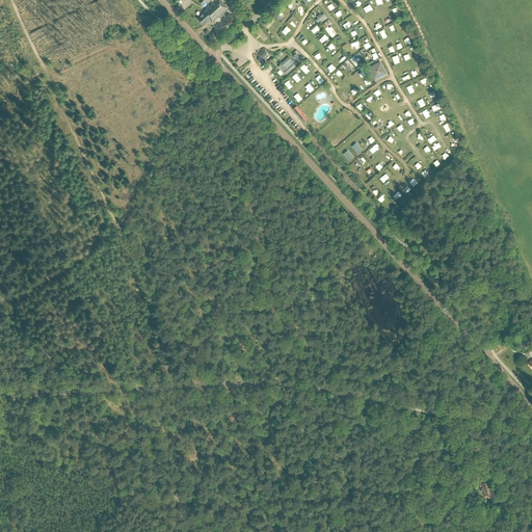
[(228,8),(220,0),(210,0),(212,2),(203,11),(204,12),(197,19),(204,25),(210,20),(213,22),(228,8)]
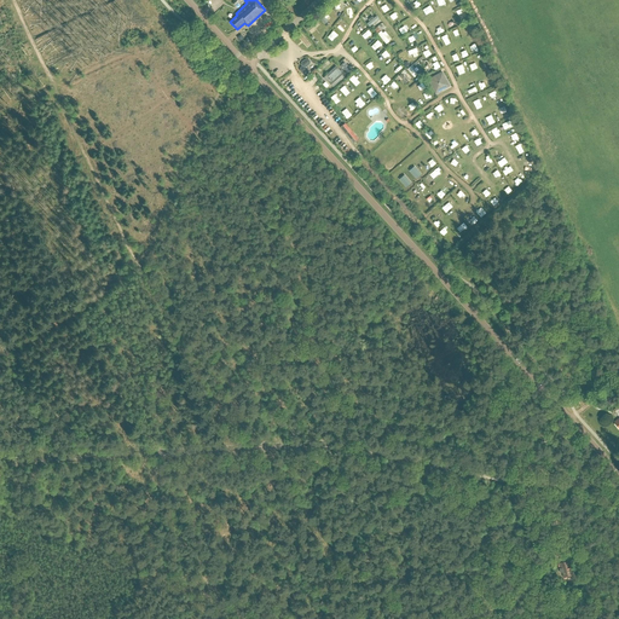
[(427,16),(433,12),(428,5),(422,10),(427,16)]
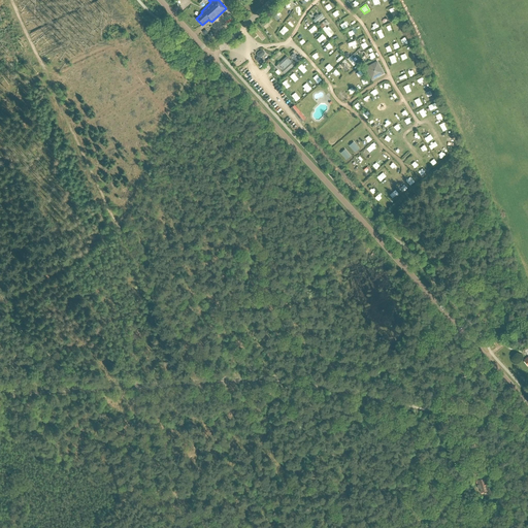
[(293,10),(291,12),(296,20),(299,18),(293,10)]
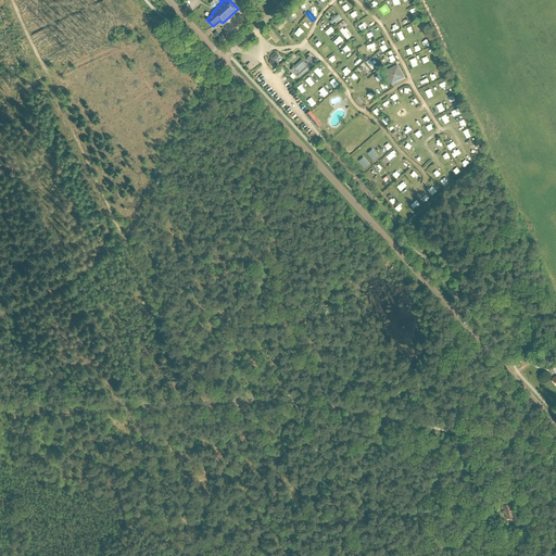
[(303,19),(300,23),(305,28),(310,24),(303,19)]
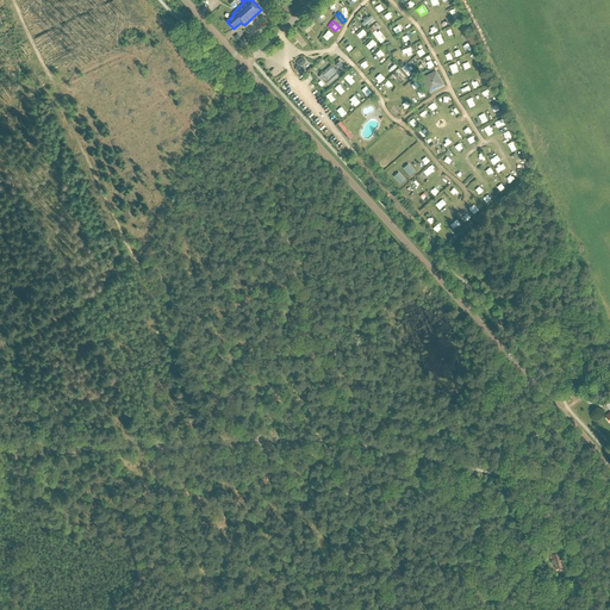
[(372,33),(377,30),(372,23),(367,26),(372,33)]
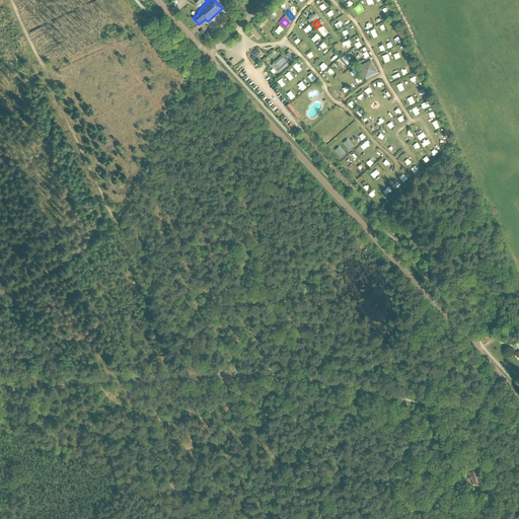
[(217,20),(212,24),(217,30),(222,26),(217,20)]
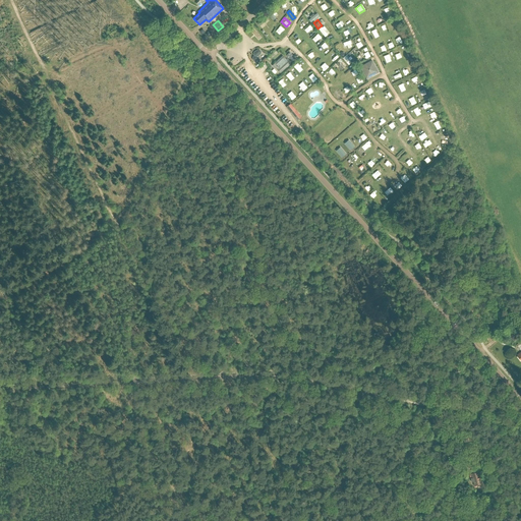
[(303,29),(306,34),(312,30),(309,24),(303,29)]
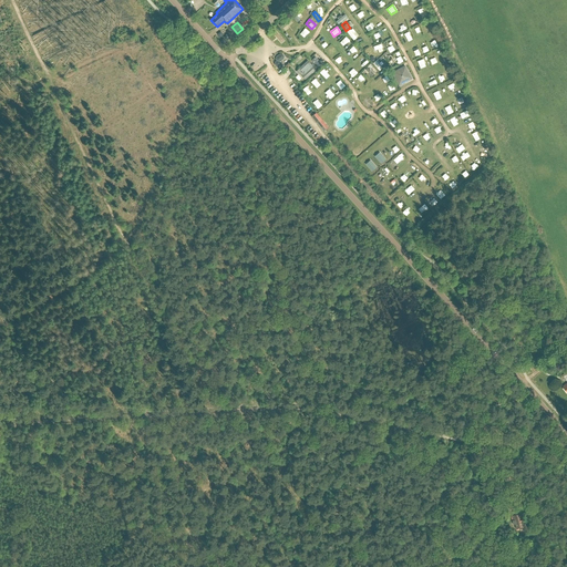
[(302,30),(298,34),(302,40),(308,35),(302,30)]
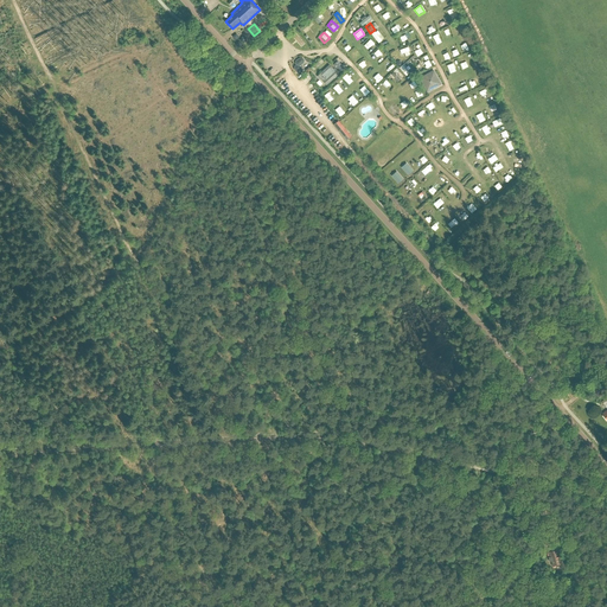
[(292,36),(288,39),(295,45),(299,43),(292,36)]
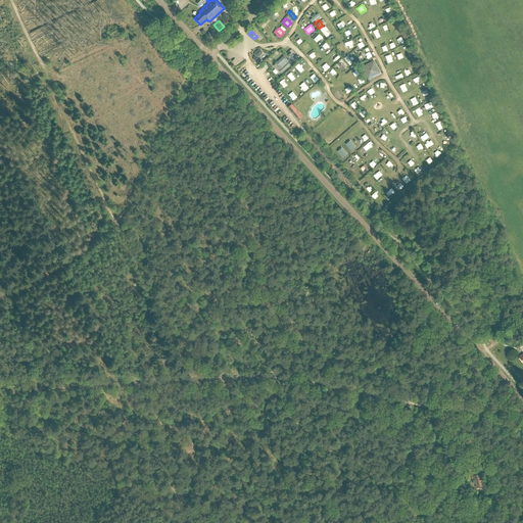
[(287,56),(293,61),(296,58),(291,52),(287,56)]
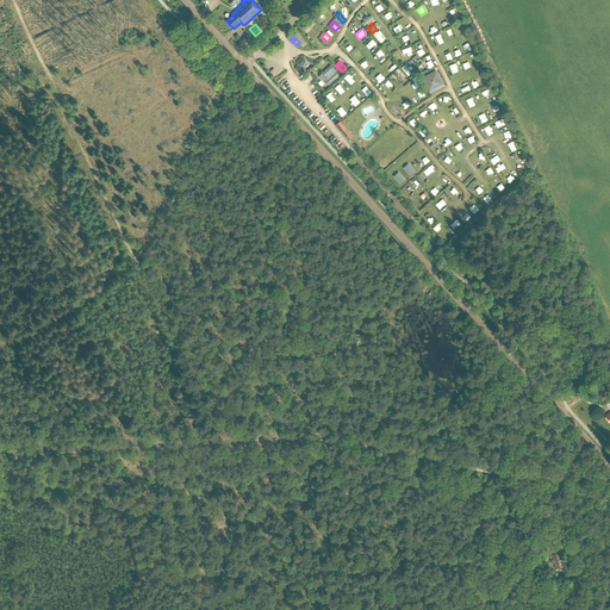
[(331,66),(319,76),(322,80),(323,79),(329,86),(340,75),(331,66)]
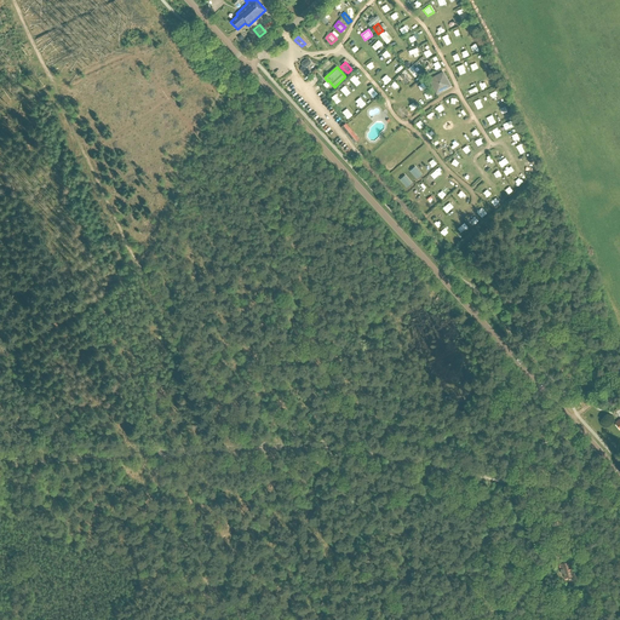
[(356,70),(351,75),(357,82),(362,79),(356,70)]
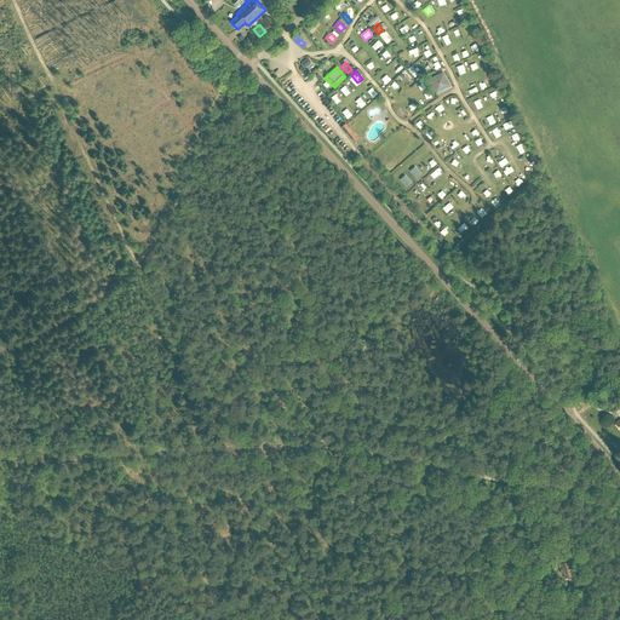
[(380,72),(373,78),(378,84),(385,78),(380,72)]
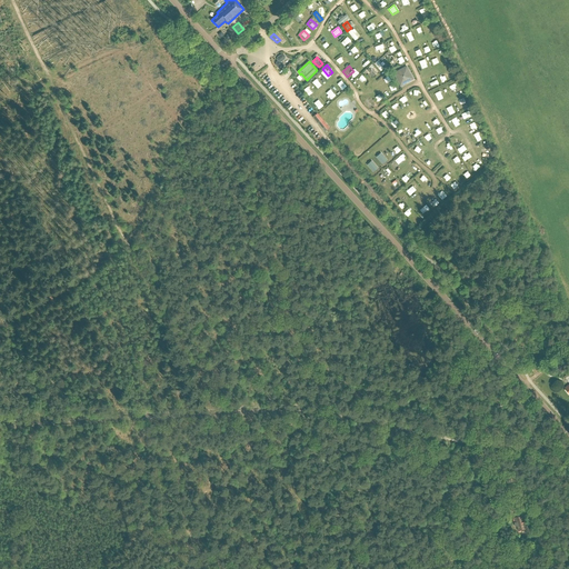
[(400,87),(413,79),(407,66),(393,73),(400,87)]
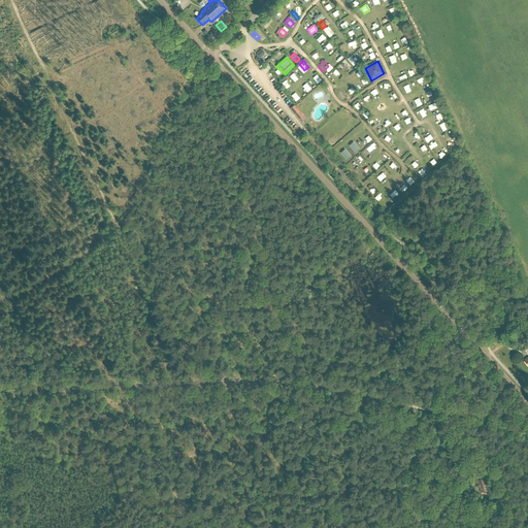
[(332,74),(328,77),(333,84),(337,80),(332,74)]
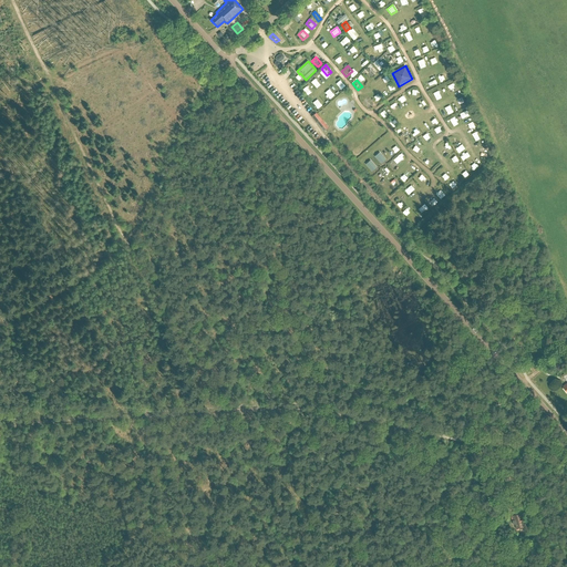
[(375,96),(374,98),(377,101),(381,98),(373,90),(371,92),(375,96)]
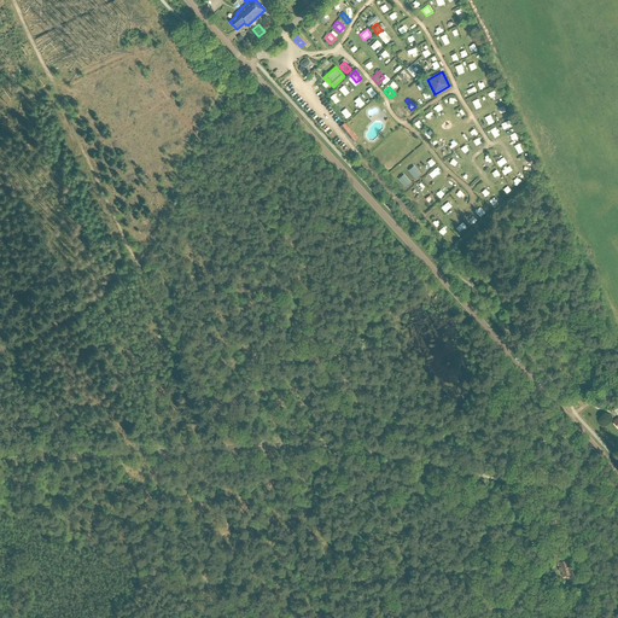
[(436,115),(441,111),(436,104),(431,108),(436,115)]
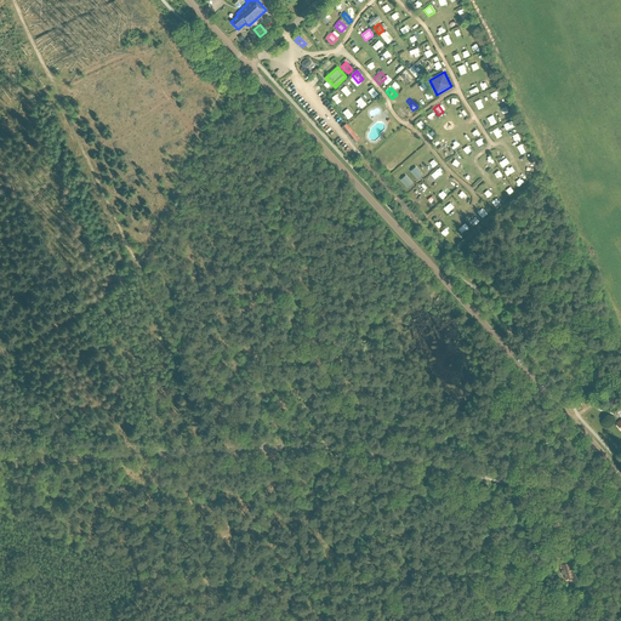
[(402,106),(396,110),(403,118),(408,113),(402,106)]
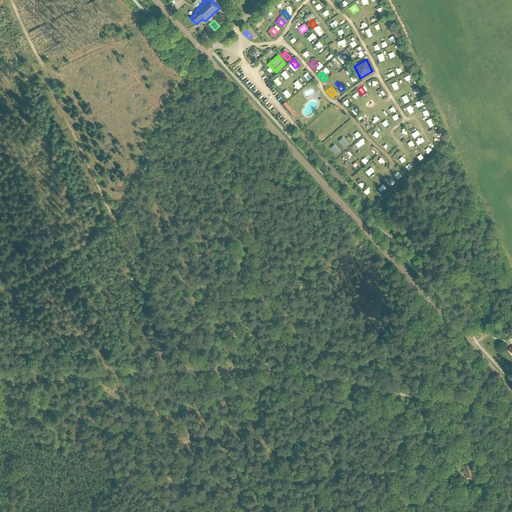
[(383,91),(377,95),(380,99),(386,95),(383,91)]
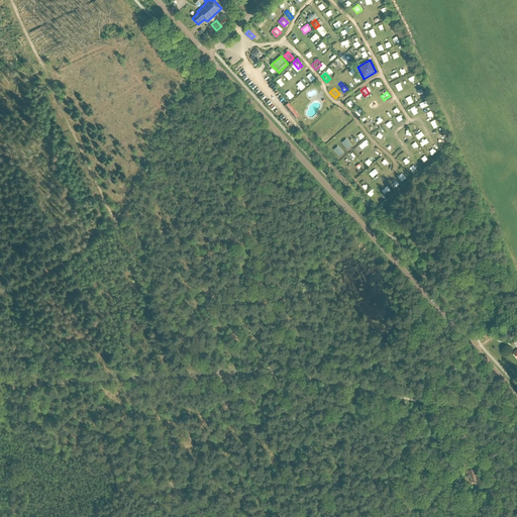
[(311,115),(320,105),(315,101),(306,111),(311,115)]
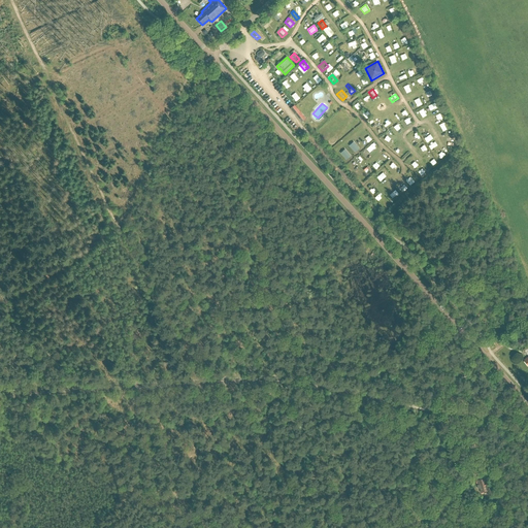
[(291,108),(301,122),(305,119),(295,105),(291,108)]
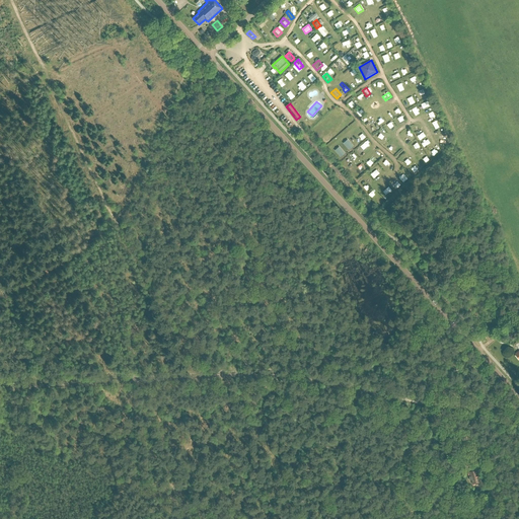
[(397,116),(401,112),(396,106),(392,109),(397,116)]
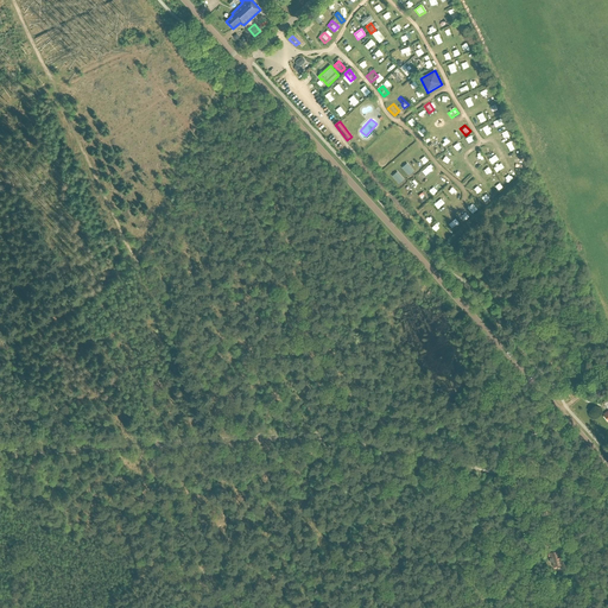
[(451,147),(456,154),(461,151),(456,144),(451,147)]
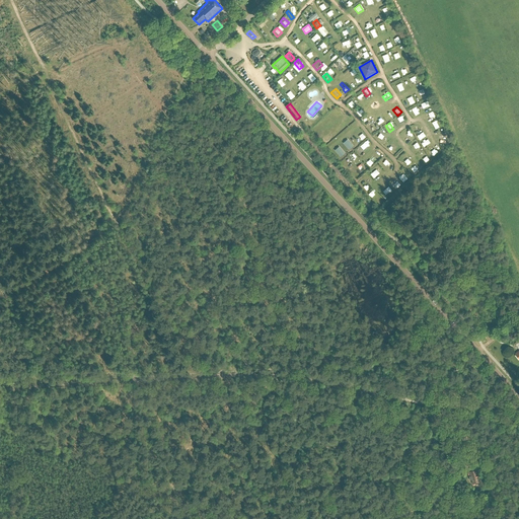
[(413,135),(408,139),(411,143),(416,139),(413,135)]
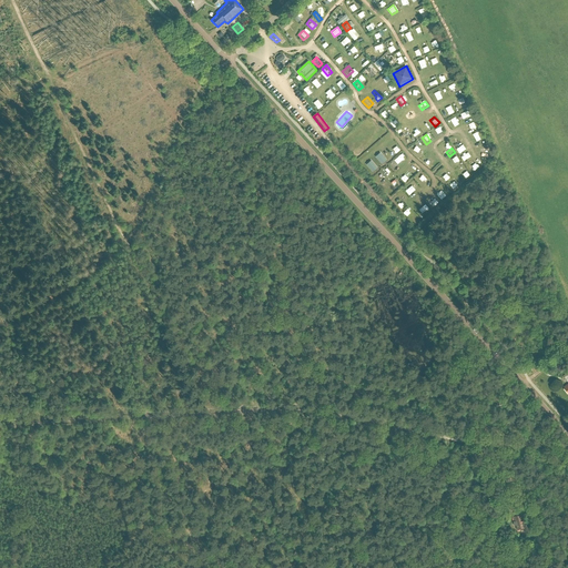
[(383,162),(386,160),(379,151),(376,154),(383,162)]
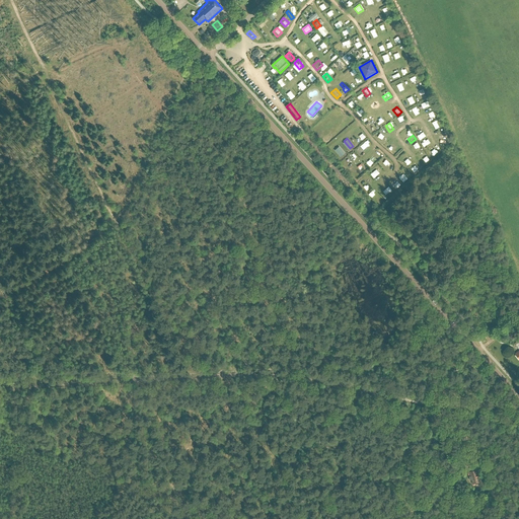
[(394,151),(399,145),(394,143),(390,149),(394,151)]
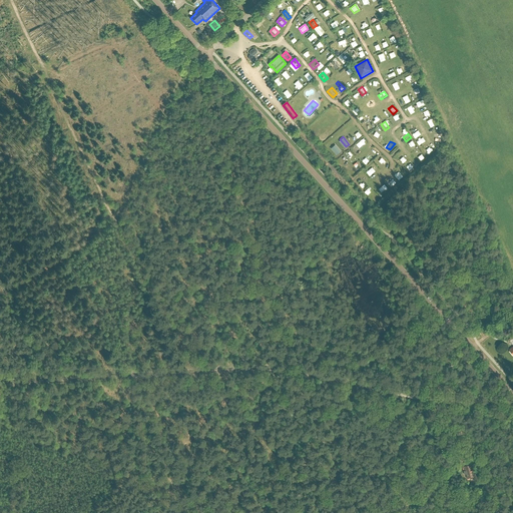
[(331,147),(337,155),(342,151),(335,144),(331,147)]
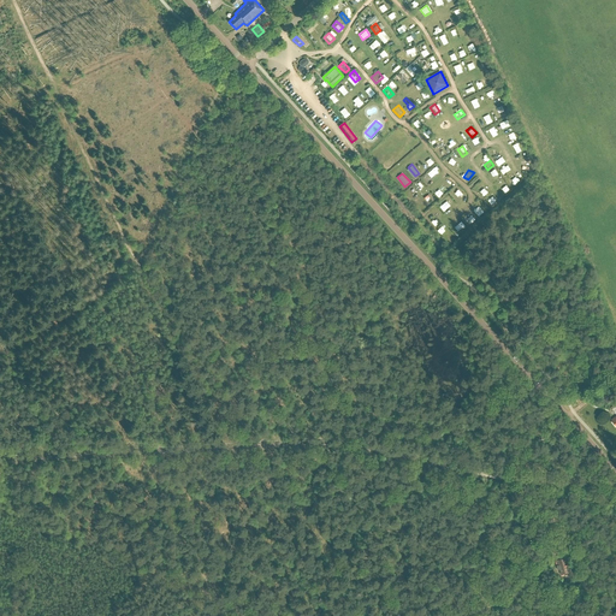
[(466,193),(462,188),(461,189),(458,187),(454,189),(460,196),(466,193)]
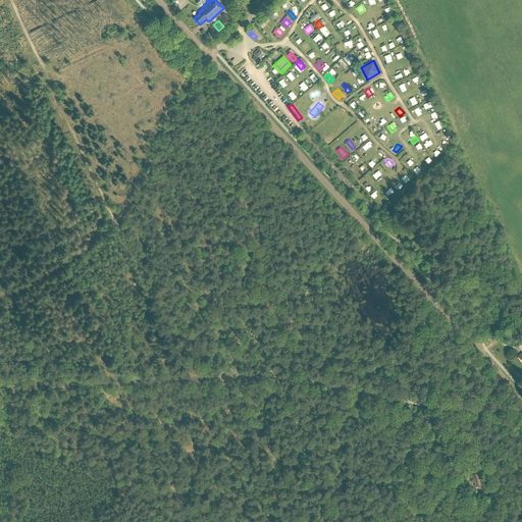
[(479,473),(472,475),(475,486),(482,484),(479,473)]
